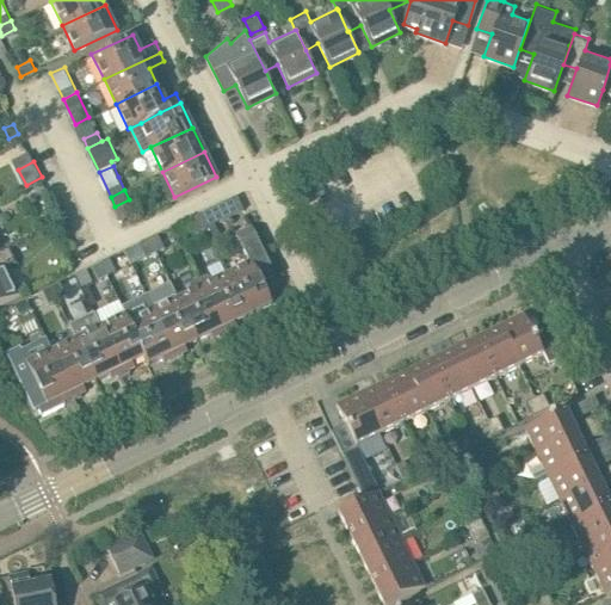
[(236,192),(197,211),(203,226),(244,205),(236,192)]
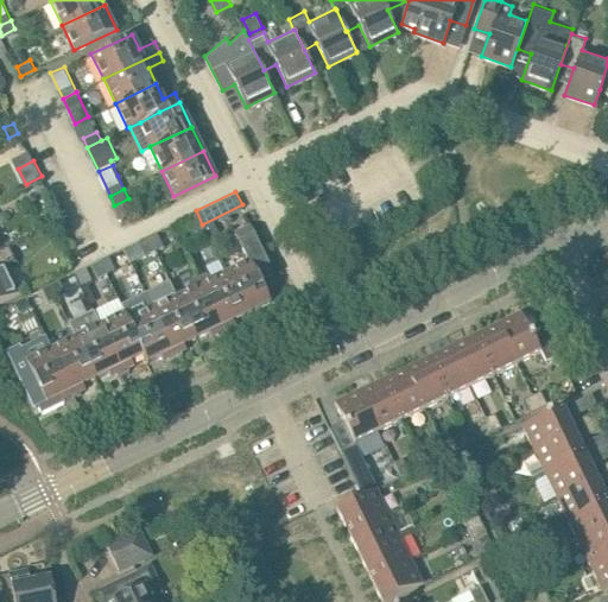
[(196,227),(202,225),(196,210),(189,214),(196,227)]
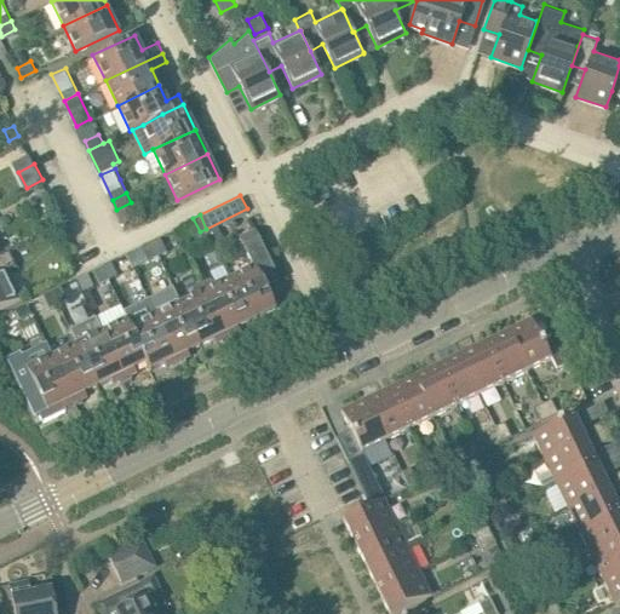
[(253,264),(229,276),(250,317),(274,305),(263,283),(280,275),(256,225),(240,233),(253,264)]
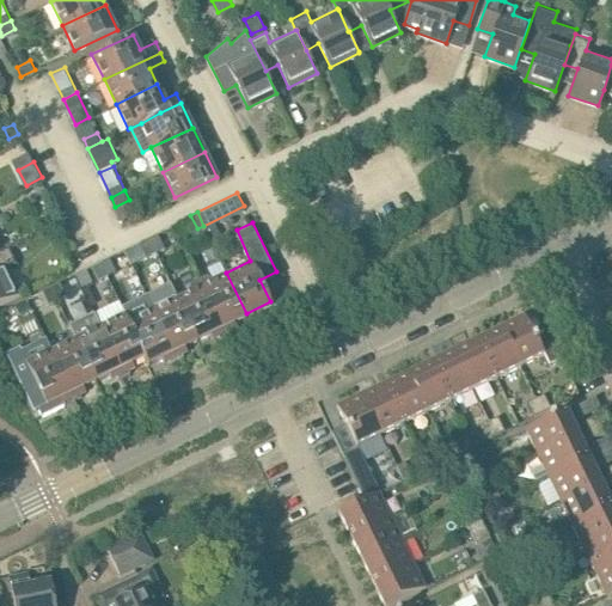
[(154,250),(165,244),(158,231),(148,236),(154,250)]
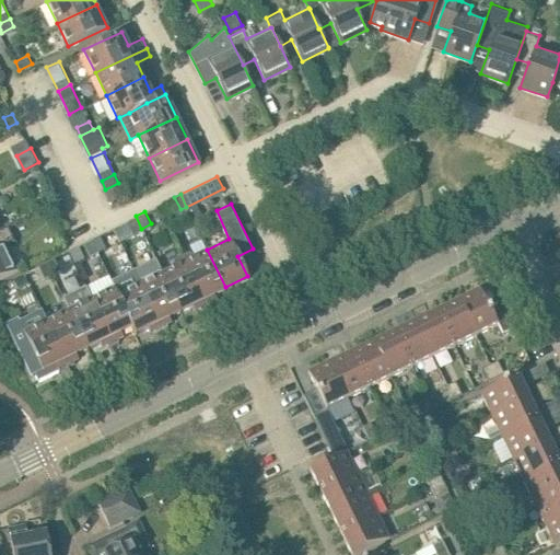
[(136,216),(114,227),(120,239),(141,229),(136,216)]
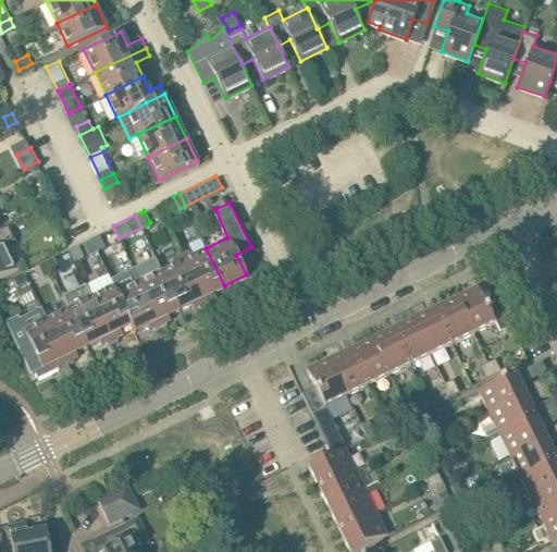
[(4,242),(13,237),(8,224),(0,228),(0,274),(16,267),(4,242)]
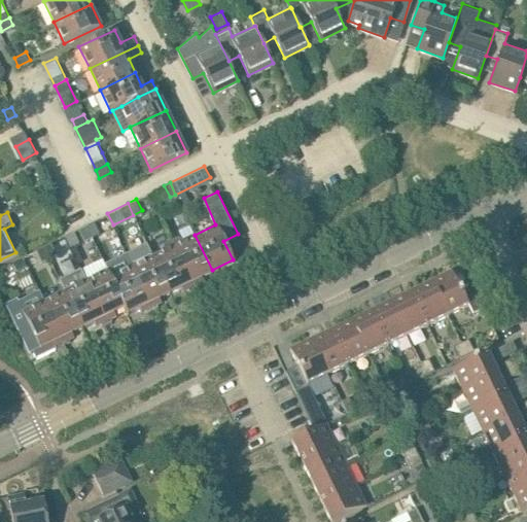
[(95,219),(85,223),(92,236),(100,232),(95,219)]
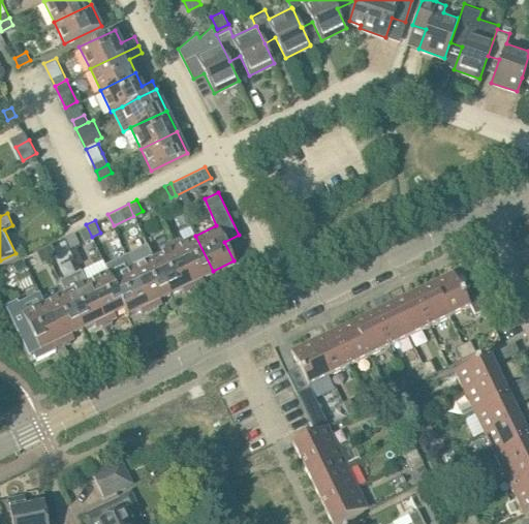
[(85,240),(92,237),(86,224),(80,227),(85,240)]
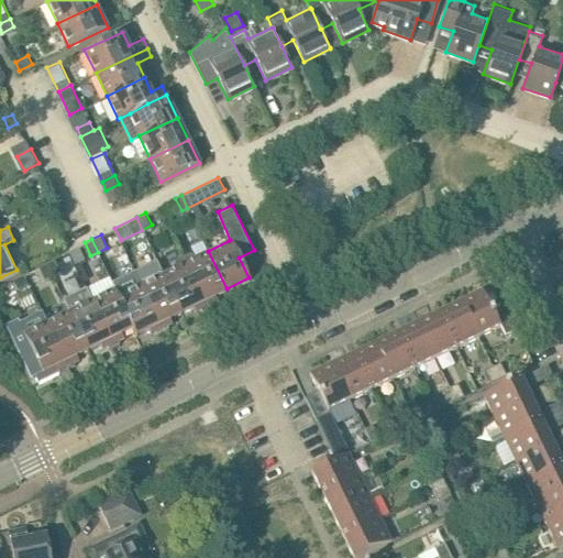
[(80,247),(69,251),(75,262),(85,256),(80,247)]
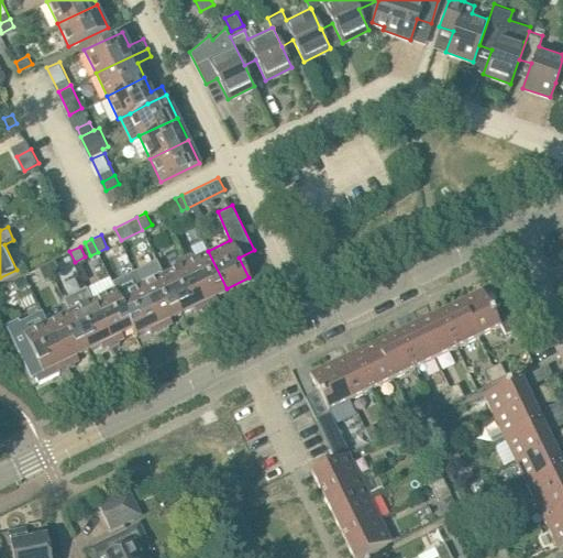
[(188,252),(183,254),(208,307),(212,305),(211,302),(216,299),(213,295),(227,288),(208,251),(195,258),(192,253),(188,252)]
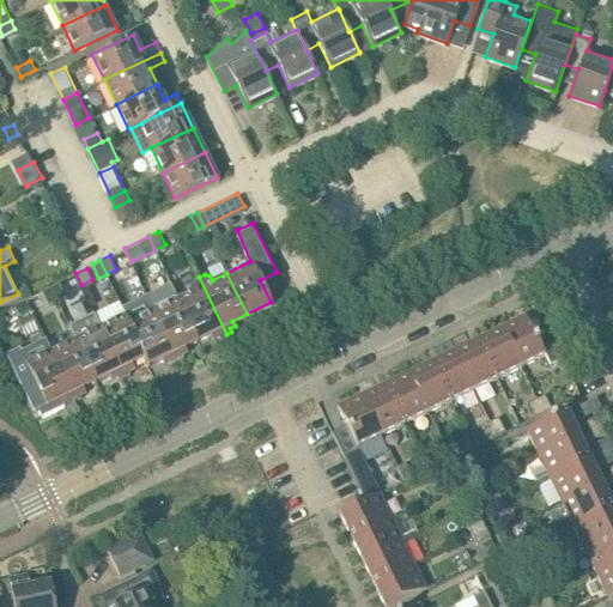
[(210,332),(212,337),(218,334),(219,337),(226,334),(199,277),(190,281),(188,286),(190,291),(178,297),(198,338),(210,332)]
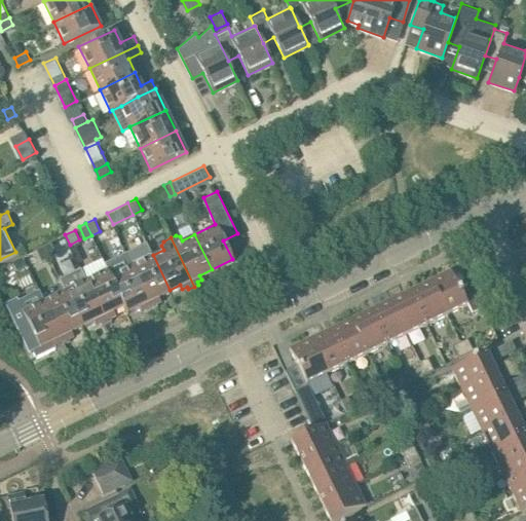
[(51,239),(43,244),(49,256),(58,252),(51,239)]
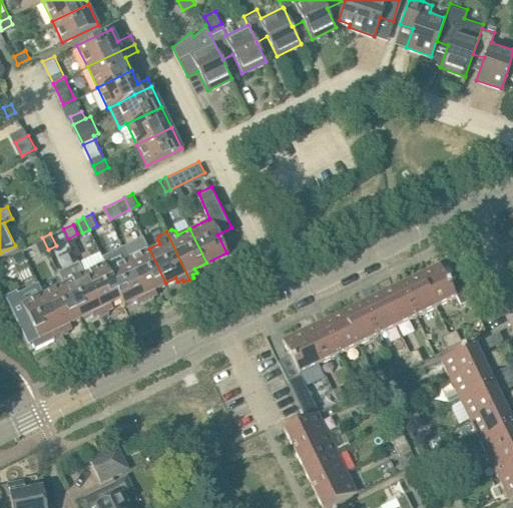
[(141,233),(121,242),(148,300),(152,298),(151,295),(155,293),(153,289),(165,283),(149,248),(141,233)]
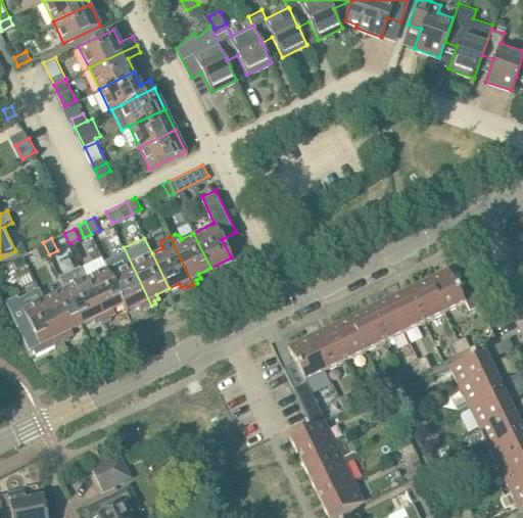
[(42,257),(49,254),(43,242),(37,245),(42,257)]
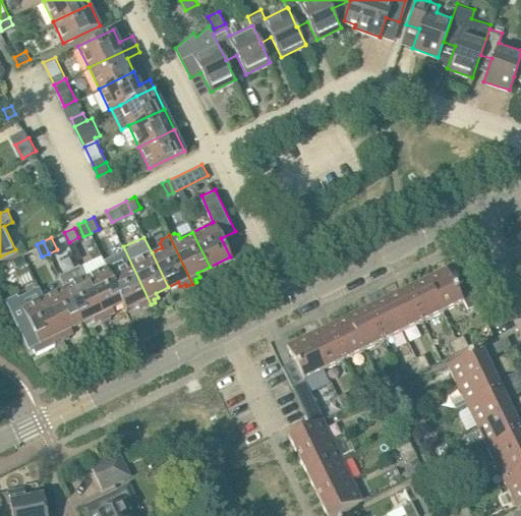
[(123,246),(102,256),(107,266),(123,301),(122,301),(125,307),(136,302),(138,306),(143,304),(145,307),(150,304),(151,304),(123,246)]
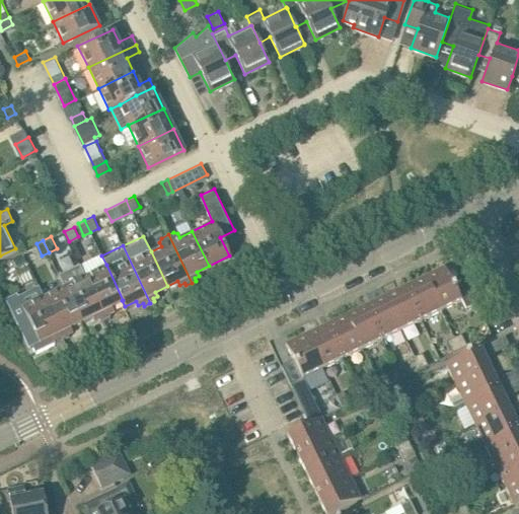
[(16,264),(25,260),(21,252),(12,257),(16,264)]
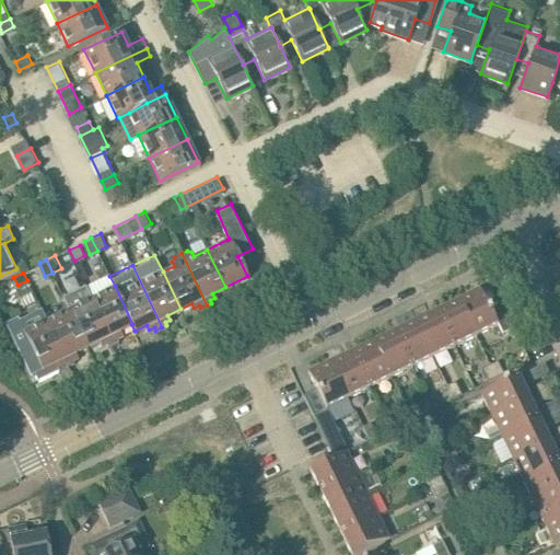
[(62,295),(69,308),(88,345),(98,340),(101,345),(106,342),(107,345),(114,342),(92,297),(85,284),(62,295)]
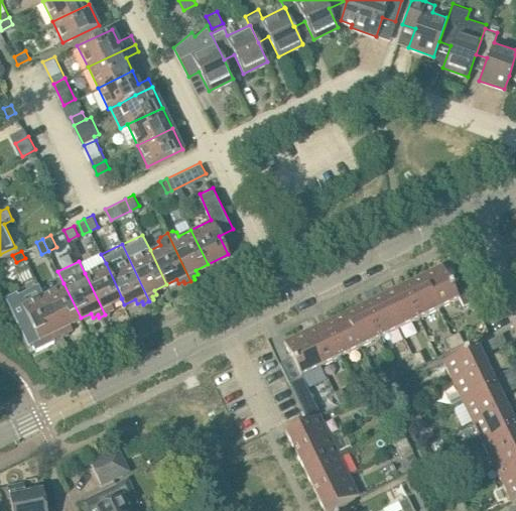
[(106,263),(85,273),(105,314),(109,312),(108,309),(112,307),(110,303),(121,298),(122,298),(106,263)]
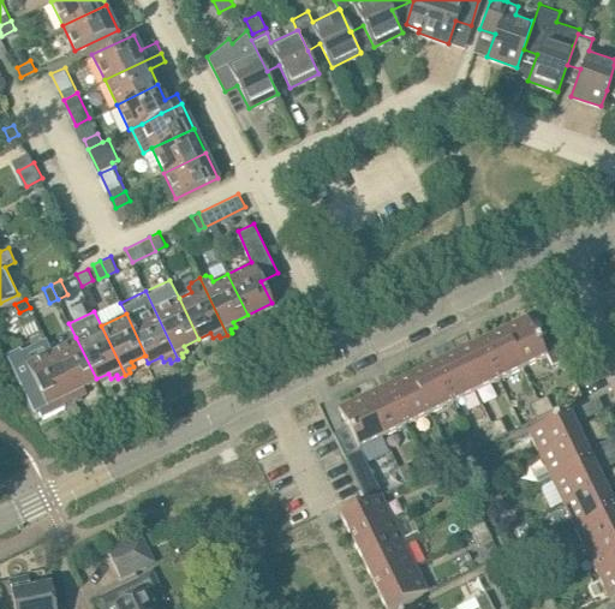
[(526,314),(501,326),(521,366),(545,354),(548,352),(553,363),(567,356),(554,330),(537,338),(526,314)]
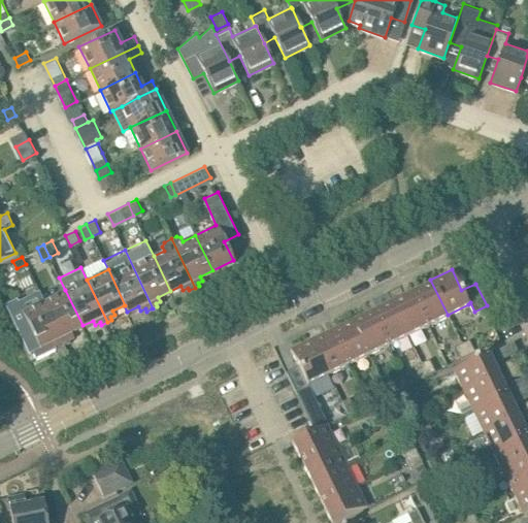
[(430,280),(410,289),(427,324),(448,315),(430,280)]
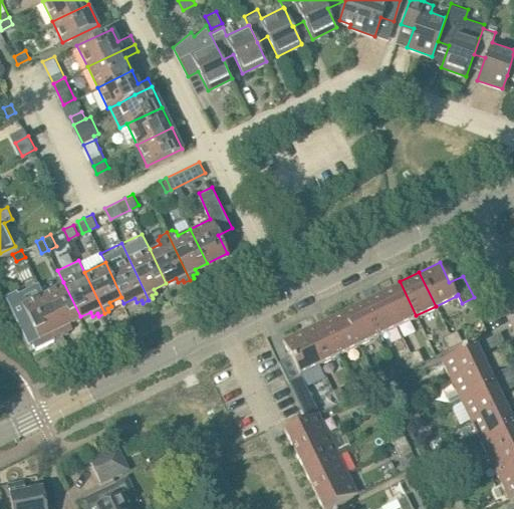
[(416,315),(400,281),(379,291),(397,325),(416,315)]
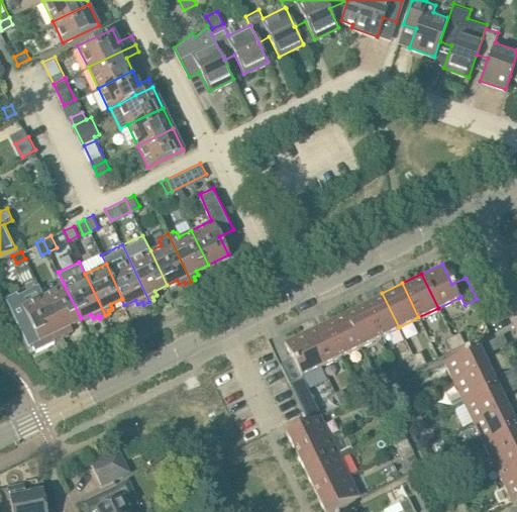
[(16,292),(5,297),(29,345),(31,344),(34,349),(54,340),(53,337),(57,335),(58,338),(65,334),(43,294),(38,284),(17,294),(16,292)]
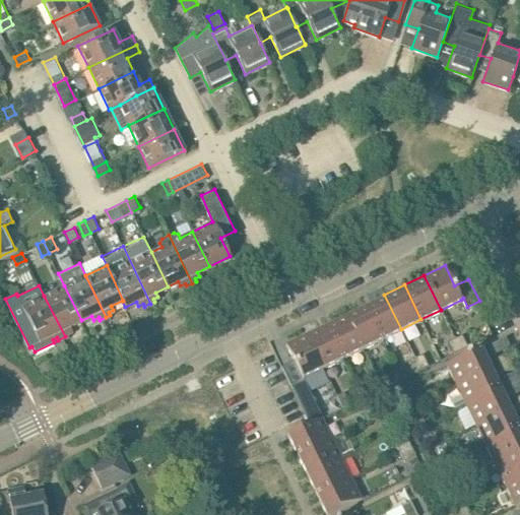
[(64,285),(44,296),(65,336),(68,335),(66,332),(71,330),(69,326),(81,320),(64,285)]
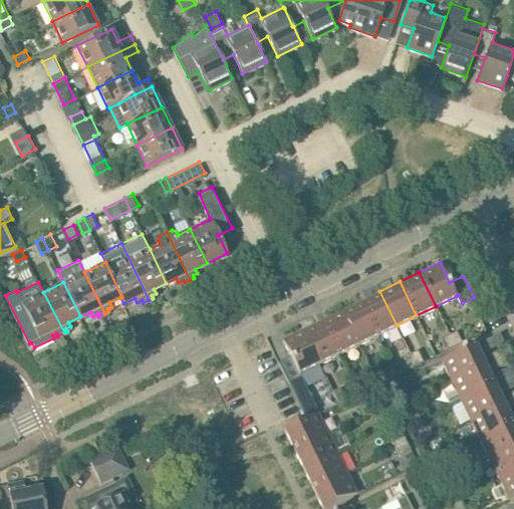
[(397,325),(379,291),(360,300),(376,334),(397,325)]
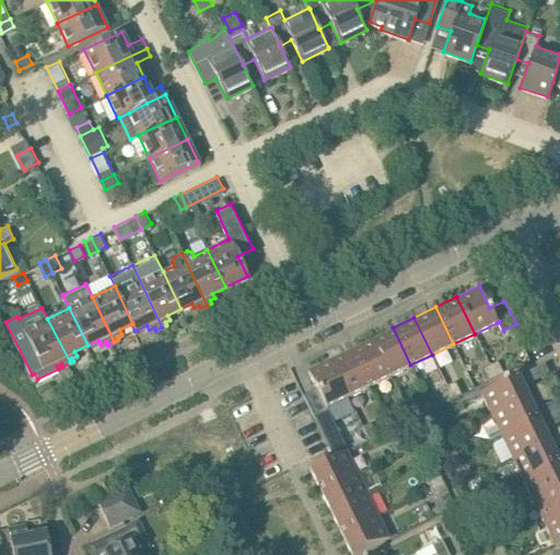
[(393,327),(372,338),(389,376),(410,365),(393,327)]
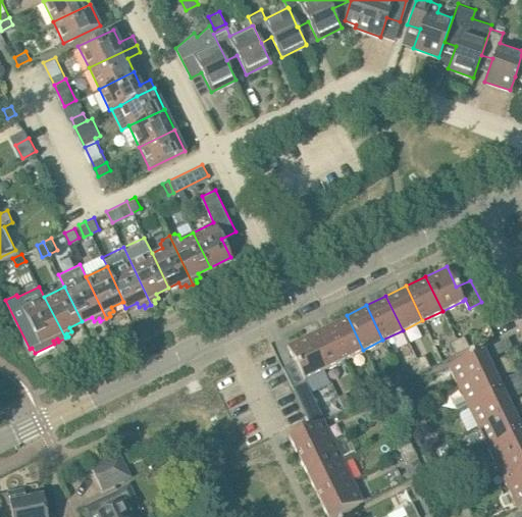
[(326,324),(344,359),(363,350),(347,315),(326,324)]
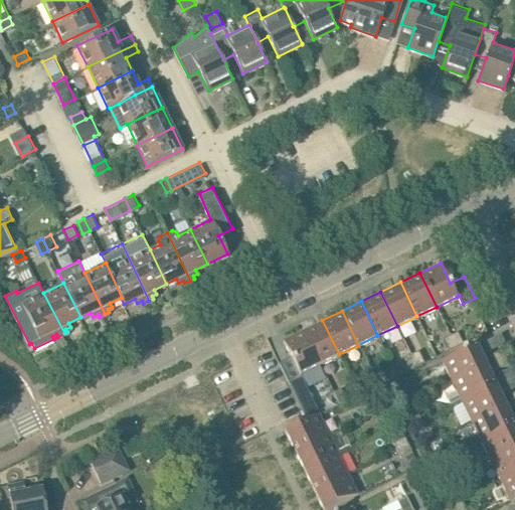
[(303,330),(319,364),(339,354),(322,320),(303,330)]
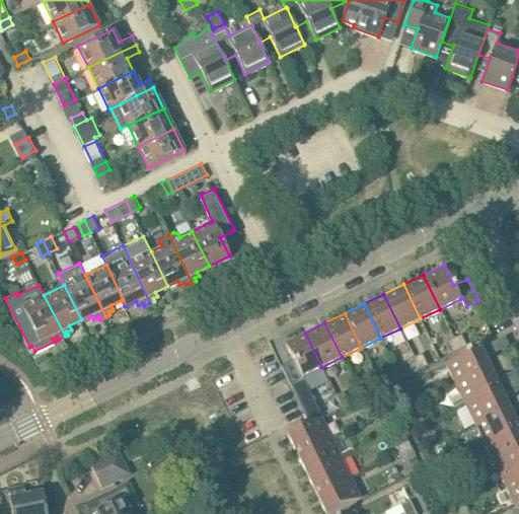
[(462,331),(452,336),(458,347),(467,343),(462,331)]
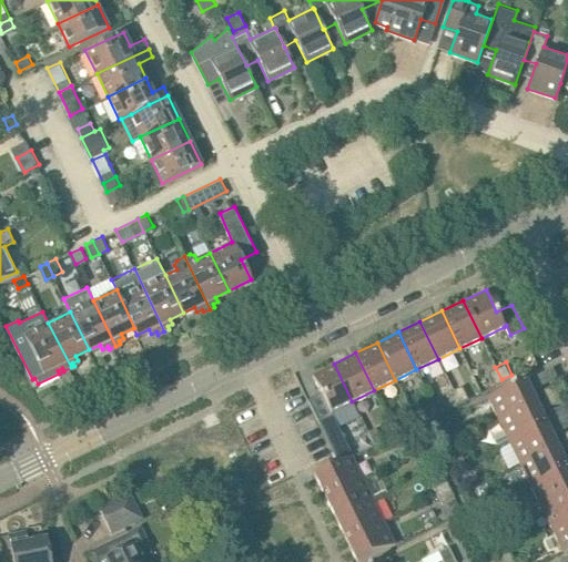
[(352,401),(334,364),(312,375),(330,411),(352,401)]
